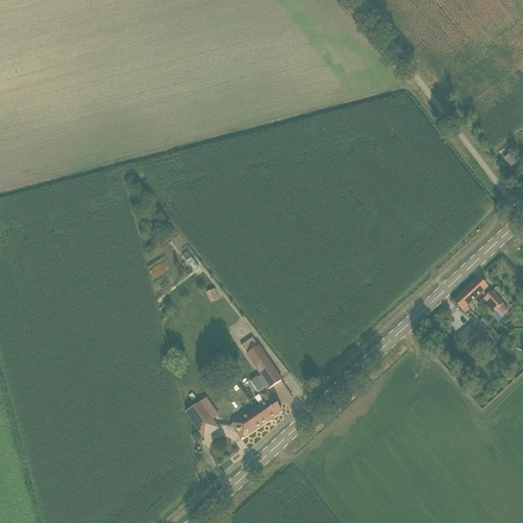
[(511,168),(517,162),(511,154),(505,159),(511,168)]
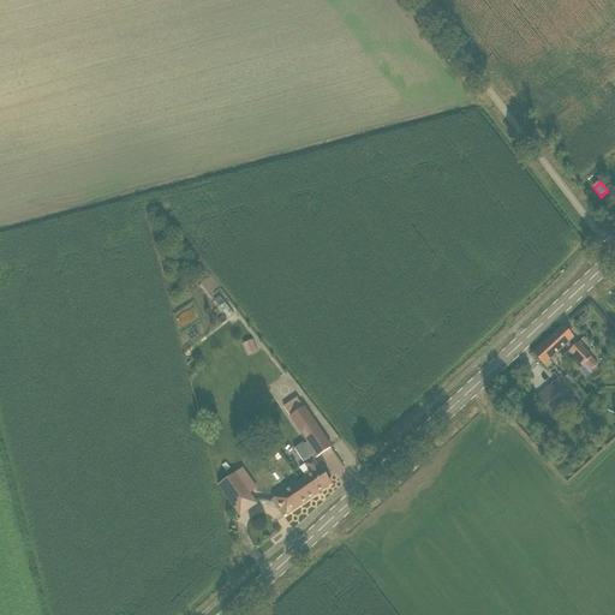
[(584,315),(577,321),(581,327),(589,321),(584,315)]
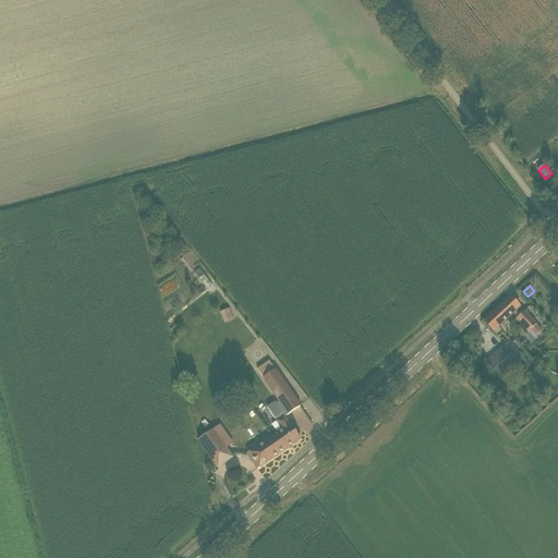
[(511,298),(506,302),(514,312),(514,313),(519,317),(517,319),(529,332),(531,330),(536,337),(543,331),(511,298)]
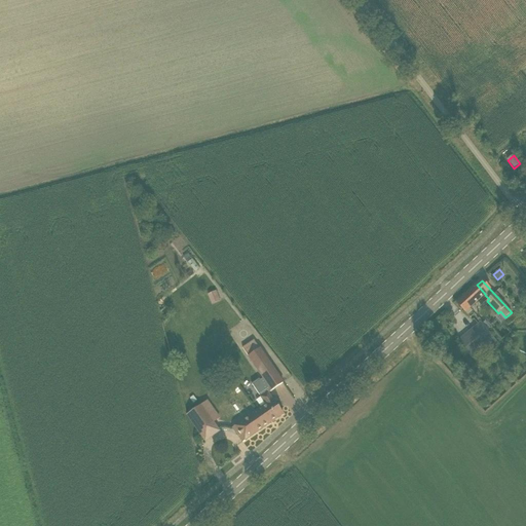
[(485,294),(477,285),(456,303),(465,312),(485,295),(485,294)]
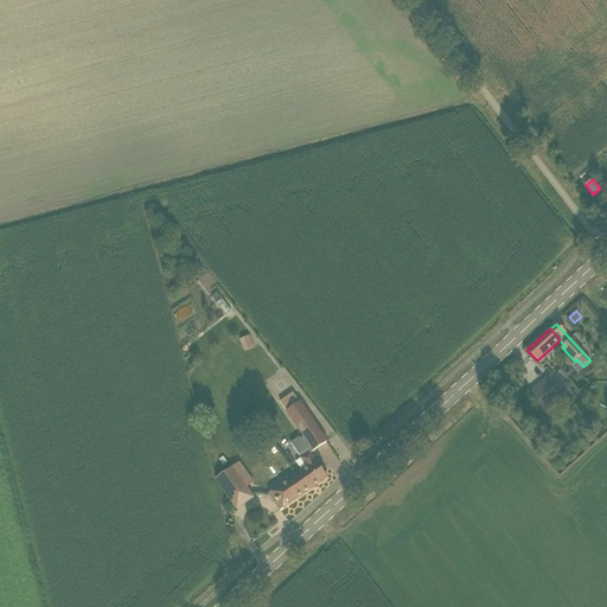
[(244,351),(255,347),(249,336),(240,339),(244,351)]
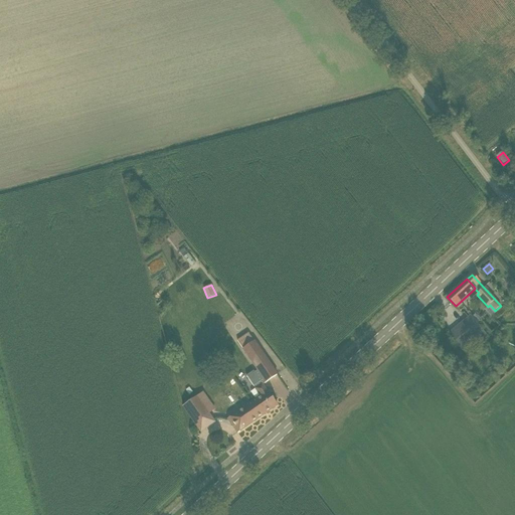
[(477,346),(488,337),(471,316),(449,335),(461,350),(473,341),(477,346)]
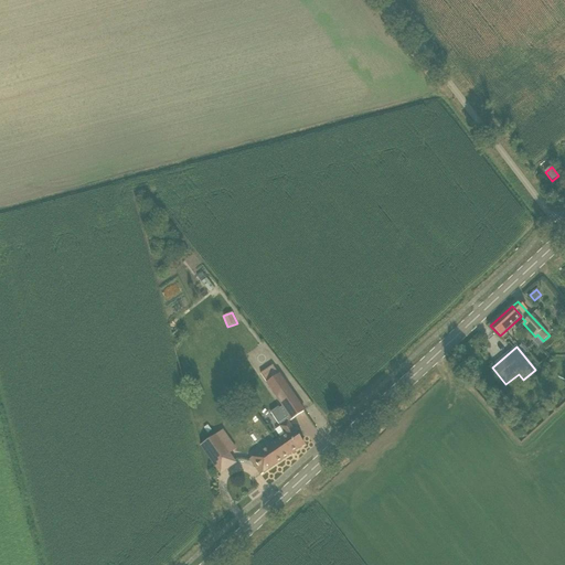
[(305,412),(279,375),(273,365),(260,374),(267,383),(291,420),(305,412)]
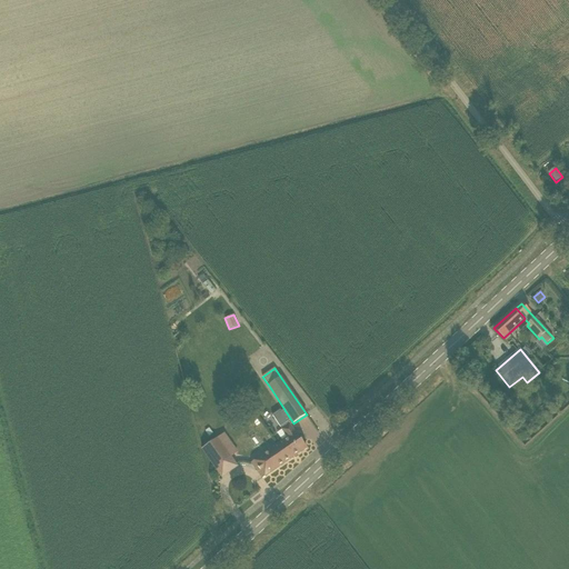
[(295,457),(307,449),(296,432),(295,432),(290,426),(293,423),(285,409),(281,411),(280,410),(272,416),(280,428),(282,427),(283,429),(282,430),(285,433),(288,438),(283,441),(295,457)]
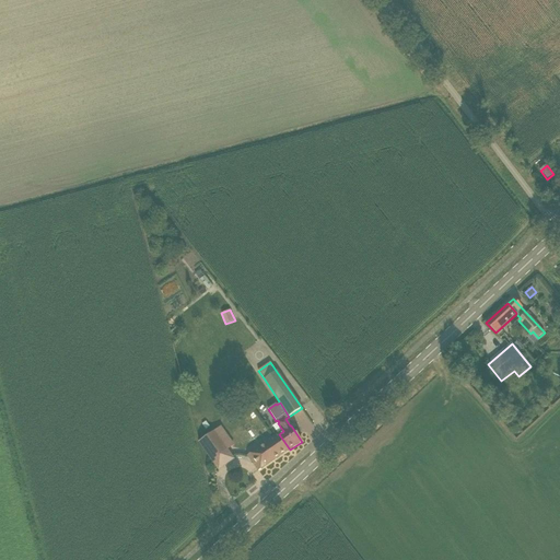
[(234,461),(228,451),(214,432),(199,442),(212,461),(219,470),(234,461)]
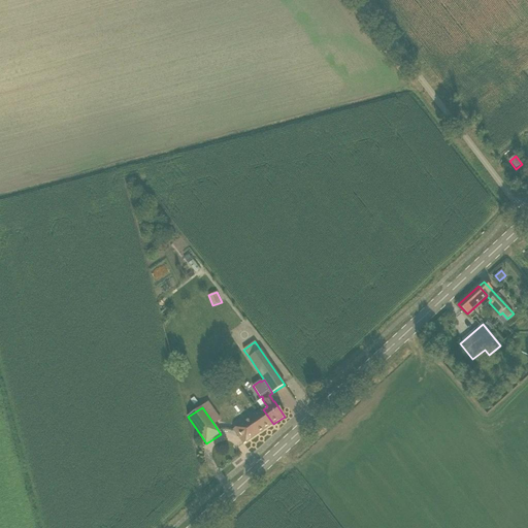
[(233,429),(243,444),(273,424),(263,409),(233,429)]
